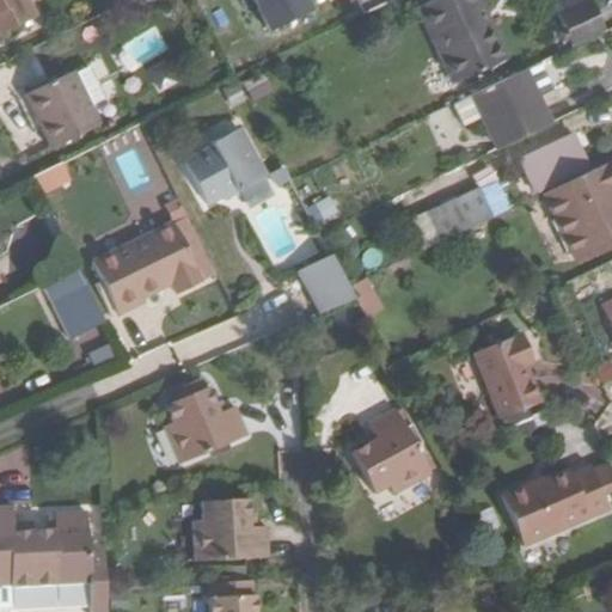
[(26,0),(0,0),(0,32),(35,17),(26,0)]
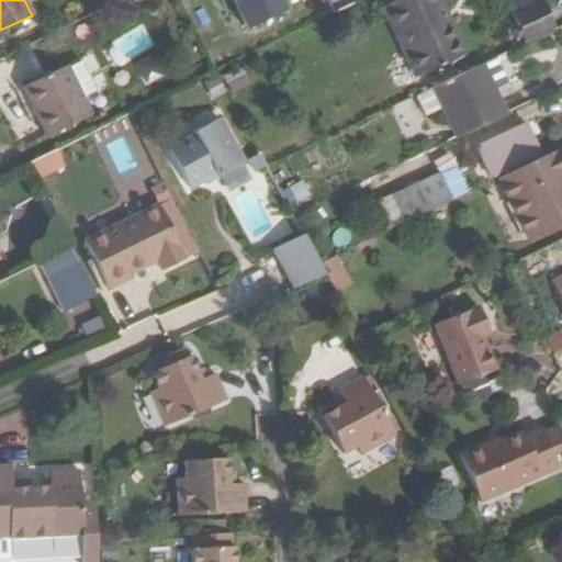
[(281,0),(234,0),(246,27),(285,10),(281,0)]
